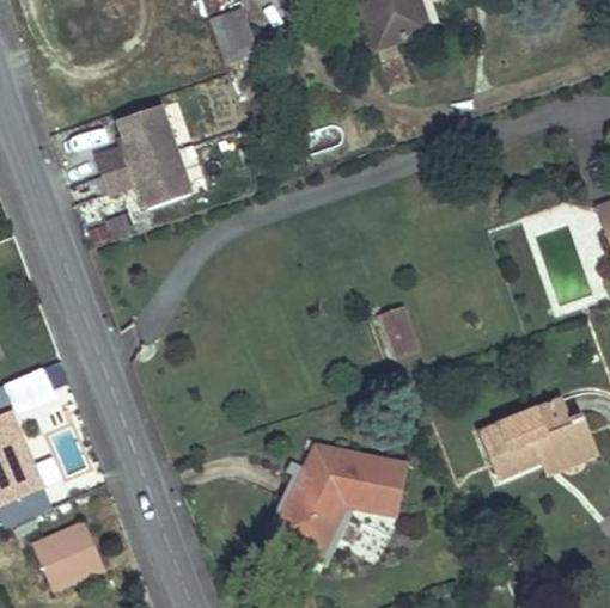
[(408,0),(420,31),(427,29),(418,0),(408,0)]
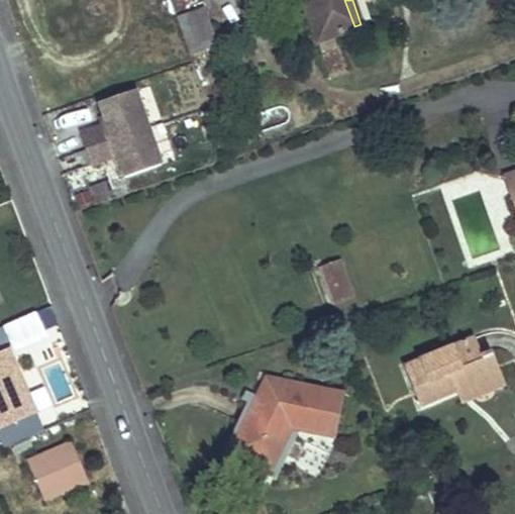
[(205,5),(176,15),(190,53),(201,48),(199,39),(215,34),(205,5)]
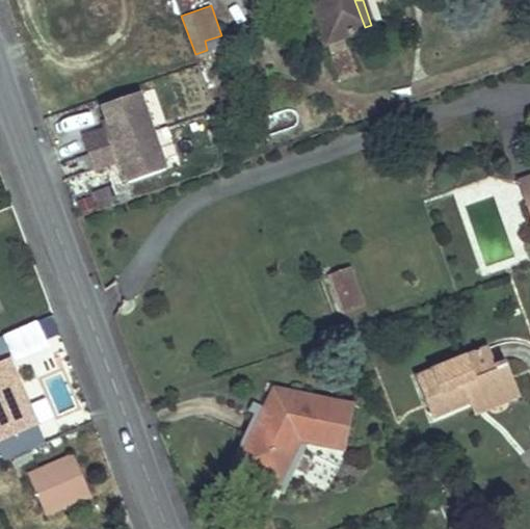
[(221,35),(205,41),(207,50),(224,44),(221,35)]
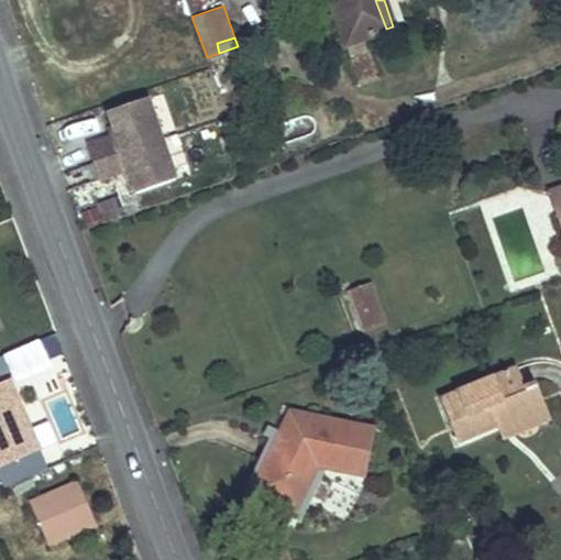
[(210,70),(186,77),(198,120),(222,114),(210,70)]
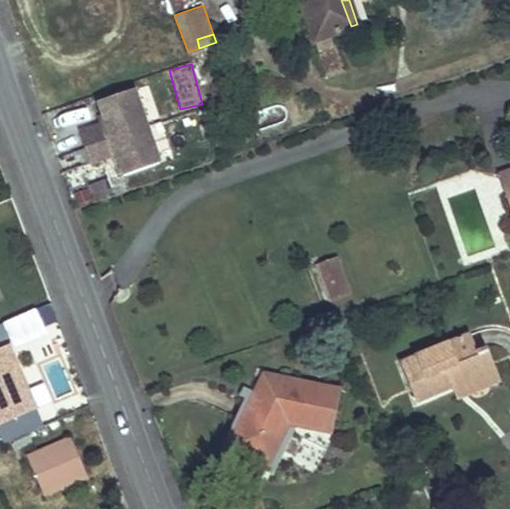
[(132,87),(96,99),(104,120),(78,129),(89,161),(115,152),(122,174),(158,161),(132,87)]
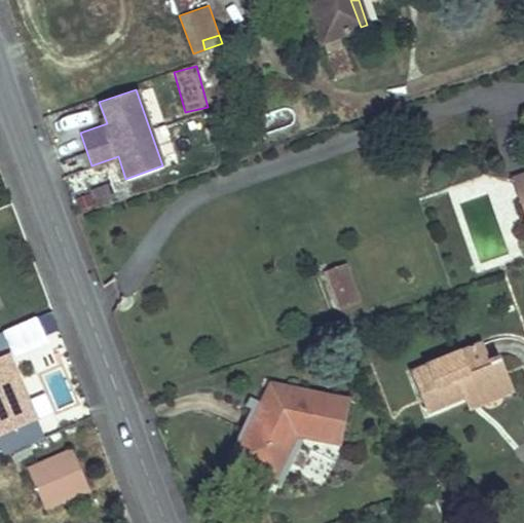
[(523,176),(513,180),(518,195),(523,193),(523,176)]
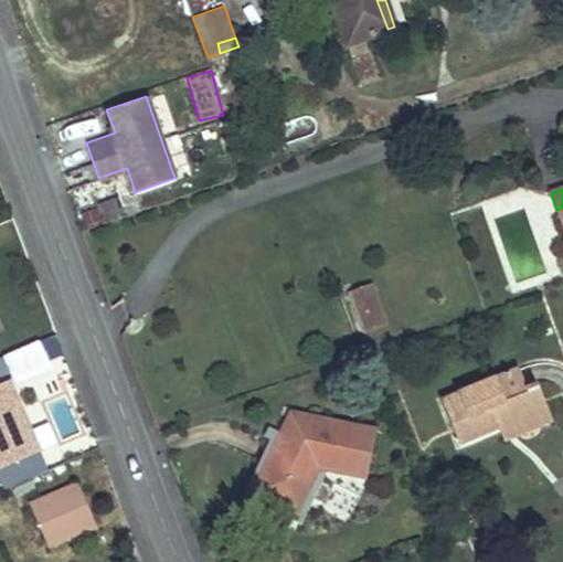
[(372,281),(336,293),(350,336),(386,324),(372,281)]
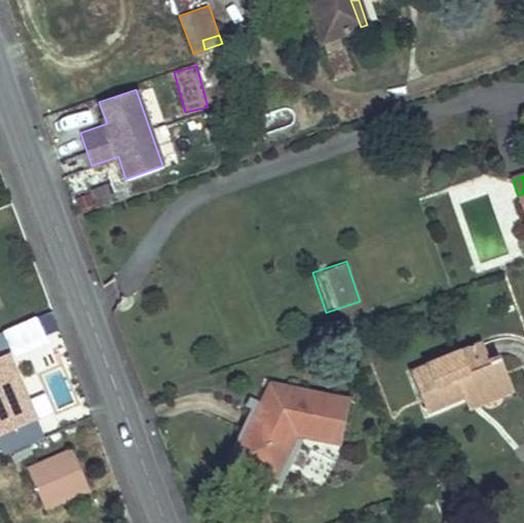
[(36,314),(4,329),(12,347),(44,333),(36,314)]
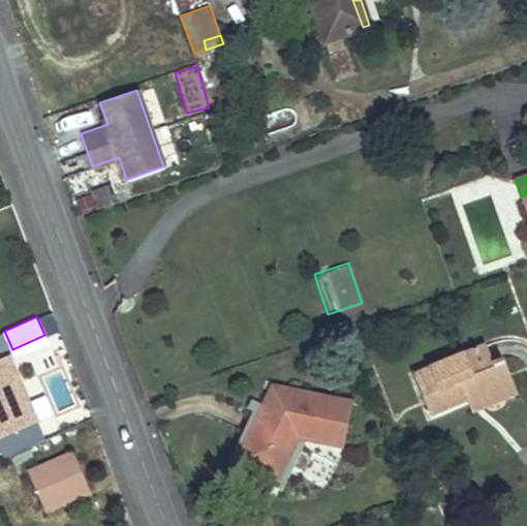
[(44,335),(12,349),(16,356),(49,341),(44,335)]
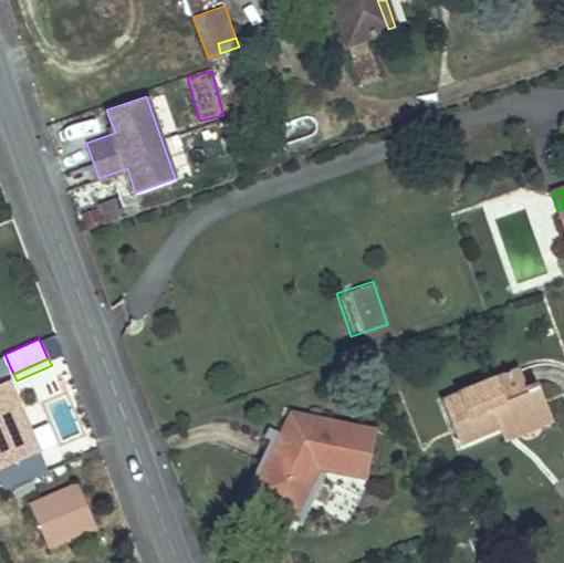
[(519,366),(441,398),(459,442),(499,425),(498,421),(510,417),(512,423),(538,412),(526,385),(519,366)]
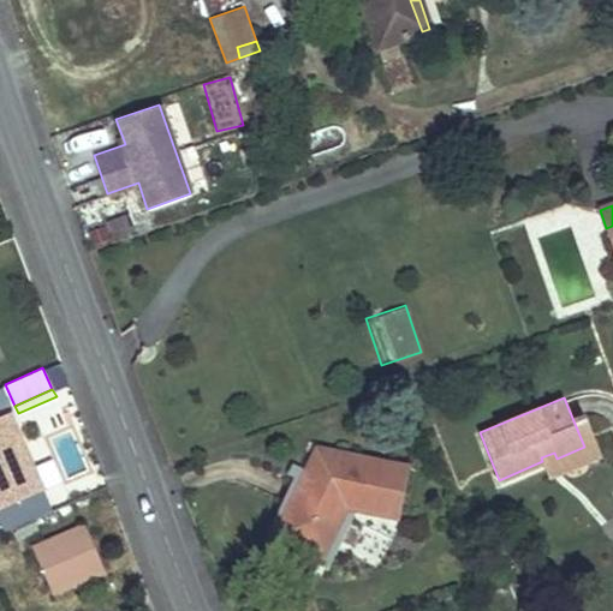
[(10,413),(0,417),(0,505),(43,486),(10,413)]
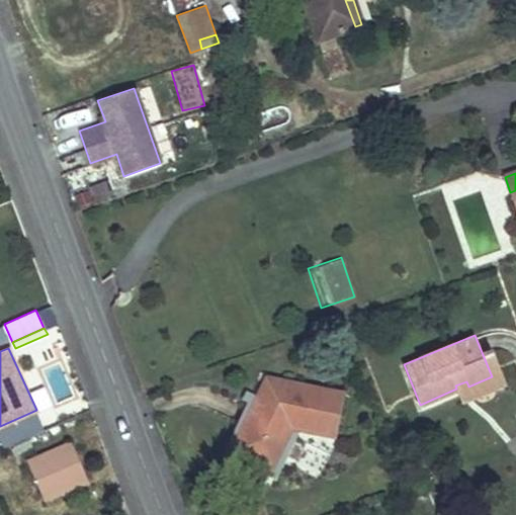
[(491,348),(482,352),(492,376),(468,387),(466,381),(455,385),(456,389),(461,402),(506,382),(491,348)]
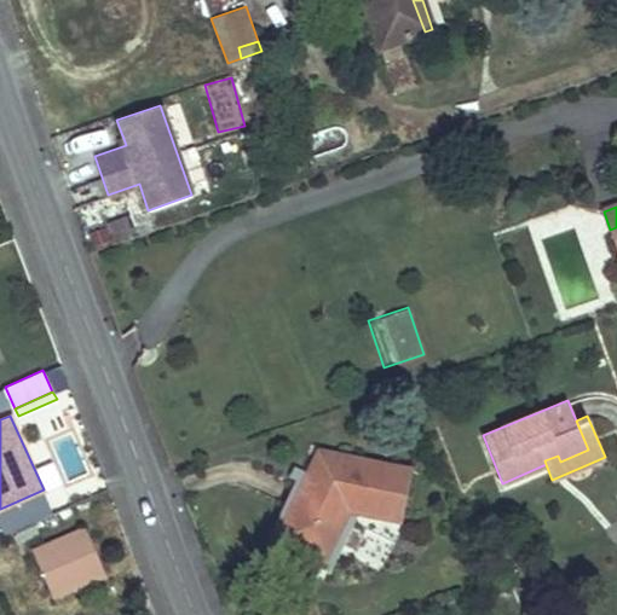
[(309,470),(278,534),(319,555),(344,506),(359,510),(402,518),(413,470),(319,448),(309,470)]
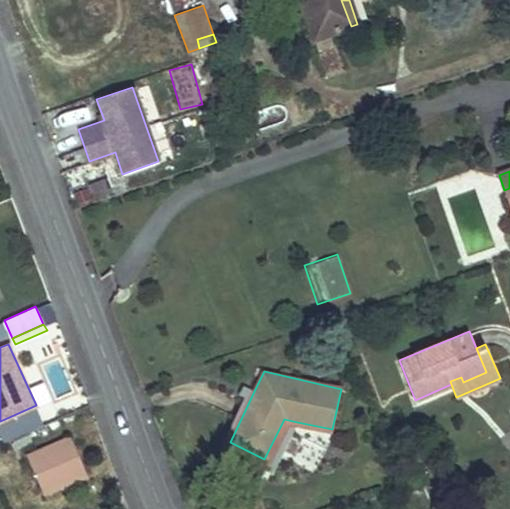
[(230,442),(255,389),(244,383),(240,392),(245,394),(220,446),(273,472),(297,422),(284,419),(264,459),(230,442)]
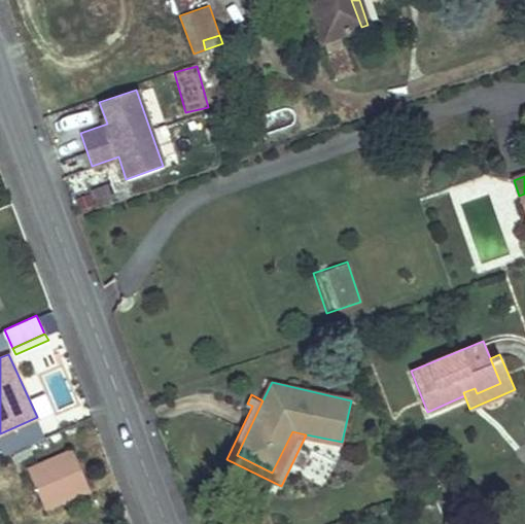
[(72,449),(27,468),(44,508),(90,487),(72,449)]
